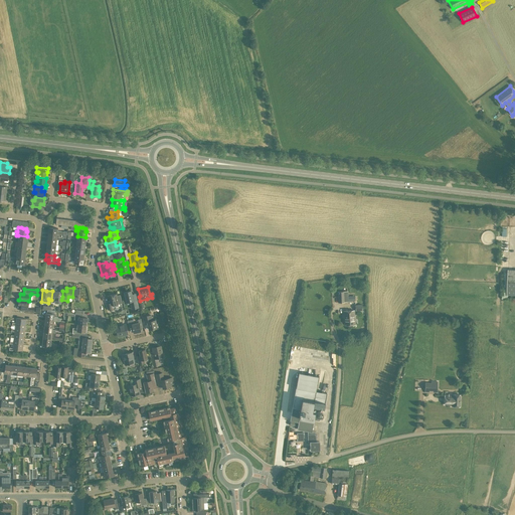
[(52,291),(51,300),(54,300),(54,304),(61,304),(61,300),(62,297),(58,297),(59,292),(52,291)]
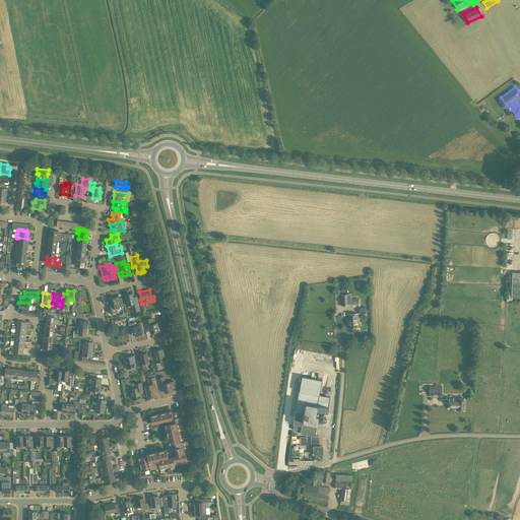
[(125,295),(128,305),(131,304),(133,312),(140,311),(137,296),(133,297),(132,294),(125,295)]
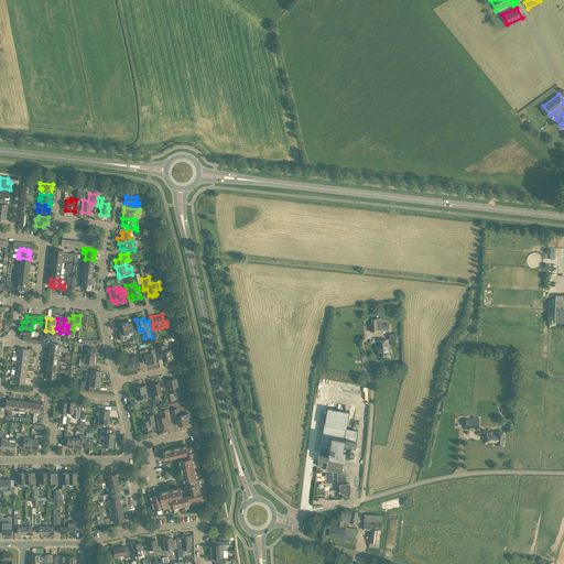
[(377,320),(370,320),(370,332),(377,331),(381,331),(381,318),(377,320)]
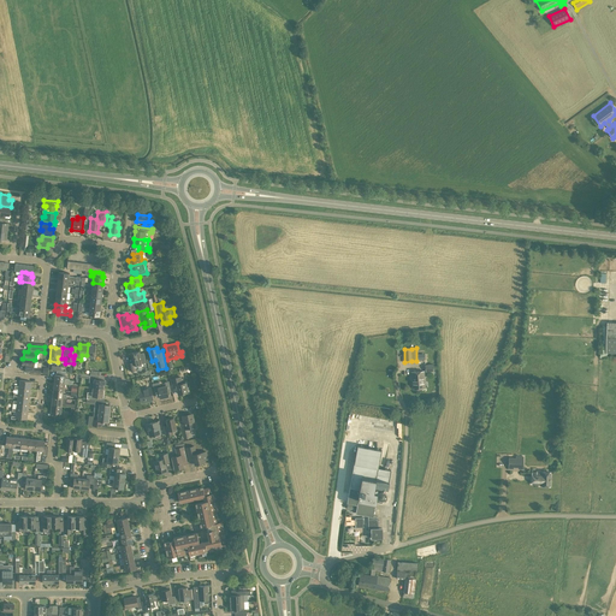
[(132,362),(129,362),(131,372),(136,371),(135,368),(142,367),(142,363),(146,362),(143,353),(140,354),(140,351),(131,353),(132,362)]
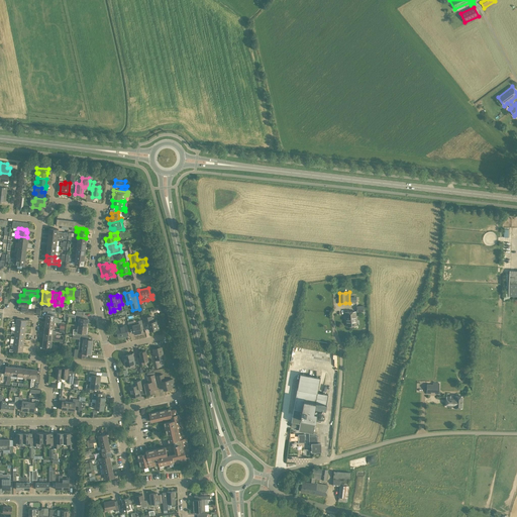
[(28,308),(28,306),(28,302),(18,301),(18,306),(21,306),(20,312),(34,313),(34,309),(28,308)]
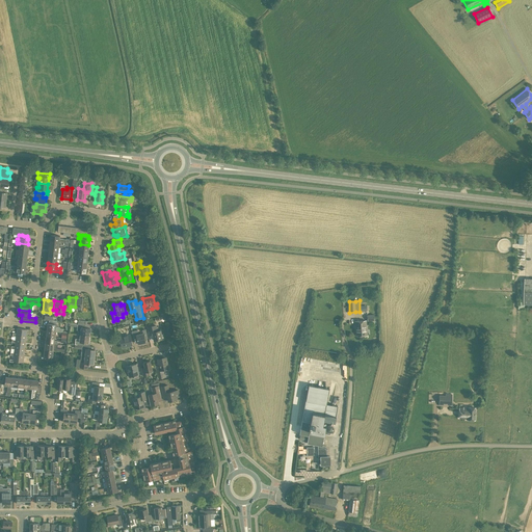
[(47,323),(47,329),(55,330),(62,331),(62,328),(60,328),(60,327),(56,326),(56,321),(49,320),(49,323),(47,323)]
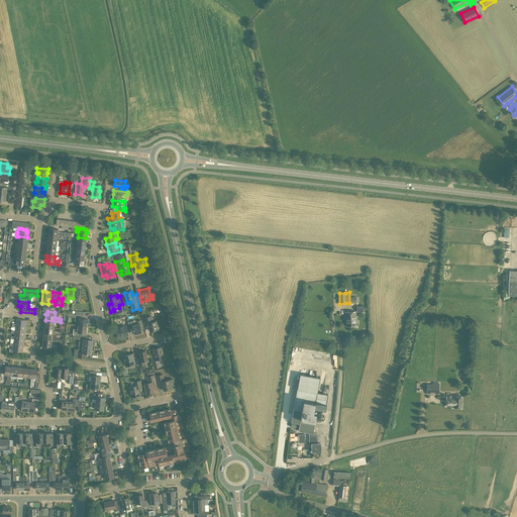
[(355,311),(345,312),(346,326),(356,325),(355,311)]
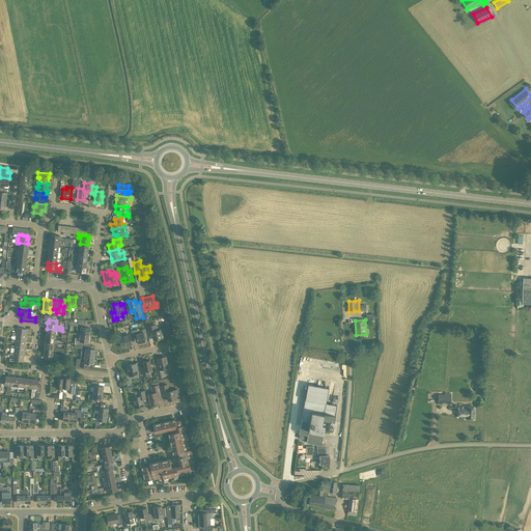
[(77,323),(77,330),(78,330),(77,334),(80,334),(89,335),(90,328),(85,328),(85,324),(78,323),(77,323)]
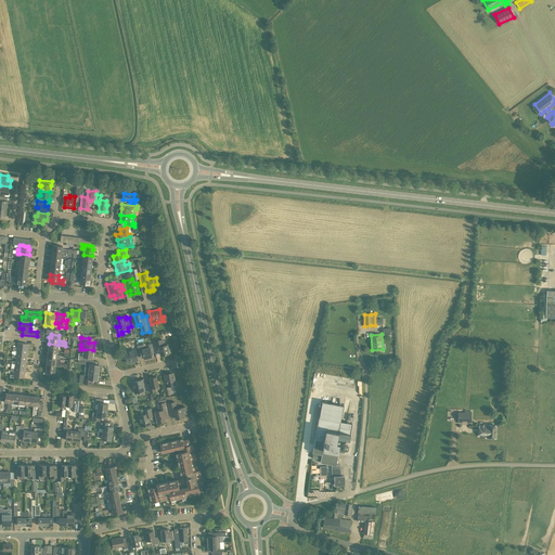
[(171,355),(169,348),(168,349),(167,345),(165,345),(163,339),(153,341),(155,348),(158,347),(160,355),(166,353),(166,356),(171,355)]
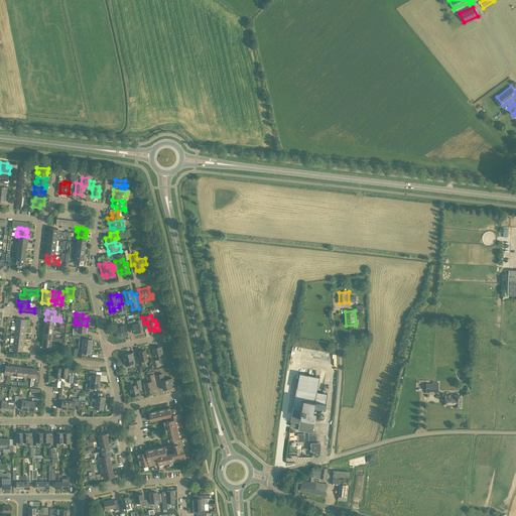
[(12,326),(15,326),(25,327),(26,319),(16,318),(15,324),(12,323),(12,326)]
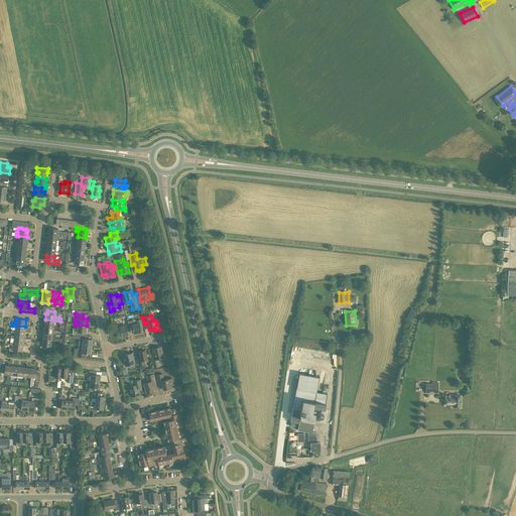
[(128,321),(129,328),(132,328),(134,334),(141,332),(139,323),(134,324),(133,320),(128,321)]
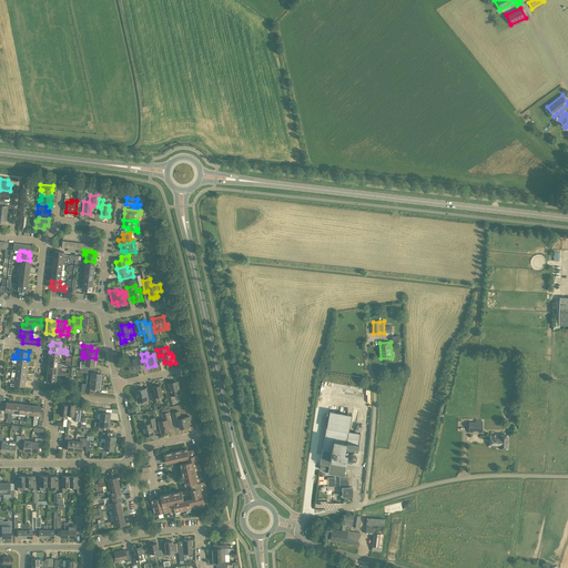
[(88,368),(101,371),(101,369),(97,369),(97,365),(94,365),(95,358),(85,357),(84,362),(81,362),(80,367),(88,368)]
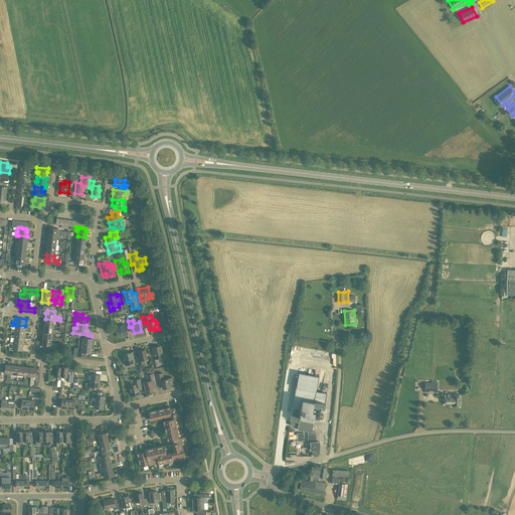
[(126,324),(116,327),(118,336),(128,334),(126,324)]
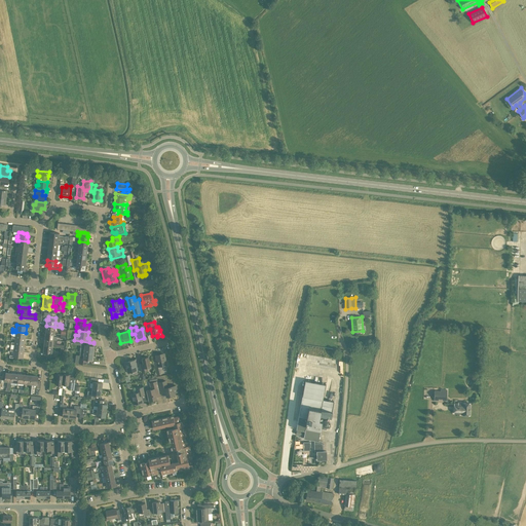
[(43,345),(52,346),(61,347),(64,347),(65,345),(57,344),(57,340),(44,339),(43,345)]
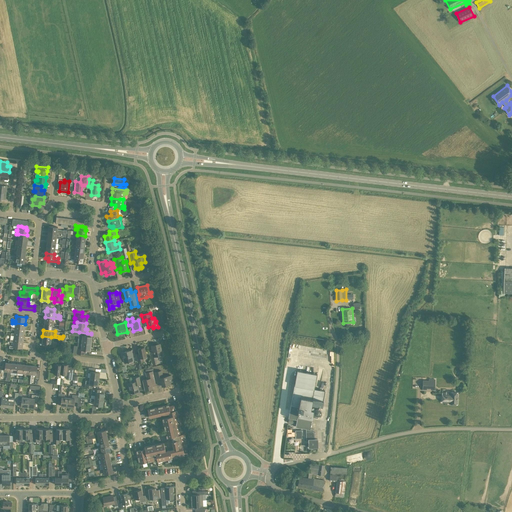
[(91,338),(91,334),(79,332),(78,336),(77,342),(81,342),(90,344),(91,338)]
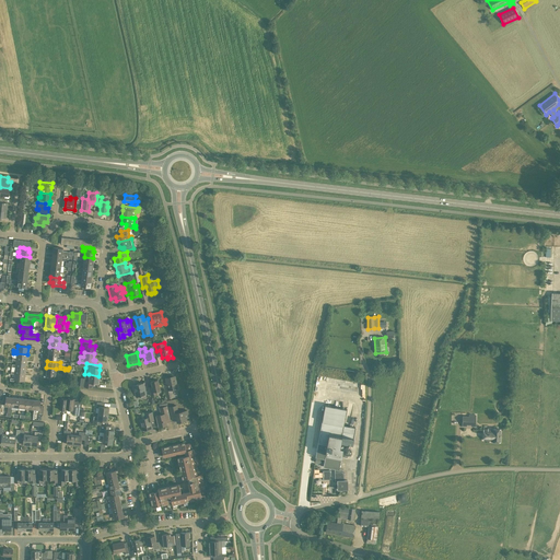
[(58,372),(55,372),(56,369),(46,368),(46,374),(50,375),(50,378),(58,380),(58,372)]
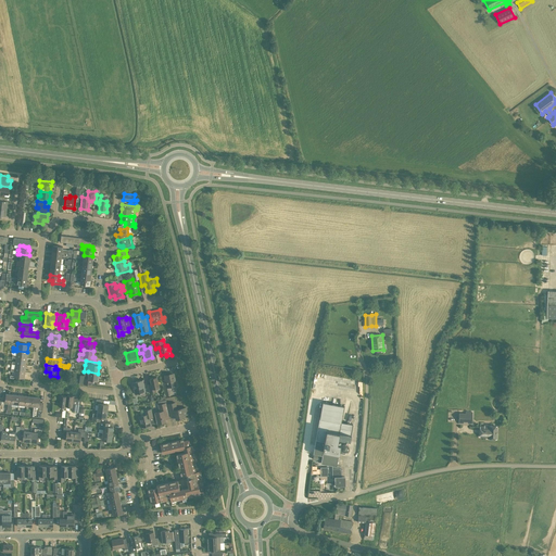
[(88,371),(84,371),(84,376),(83,383),(90,384),(90,383),(97,383),(97,380),(98,380),(98,374),(88,371)]
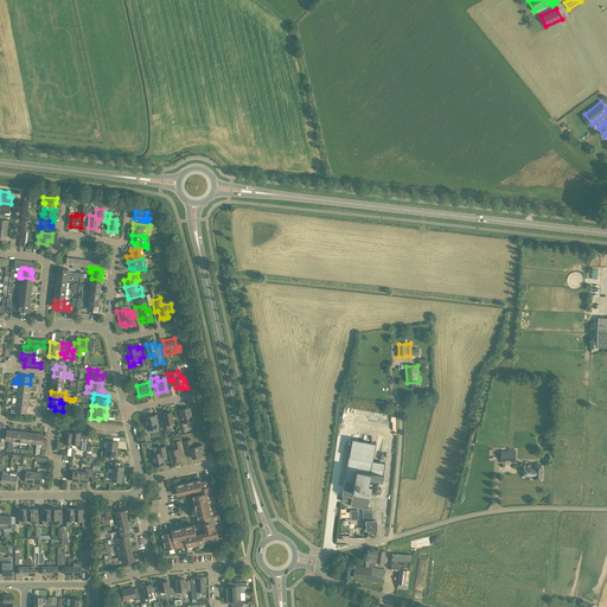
[(189,408),(180,409),(181,414),(177,415),(180,433),(187,430),(185,421),(191,420),(189,408)]
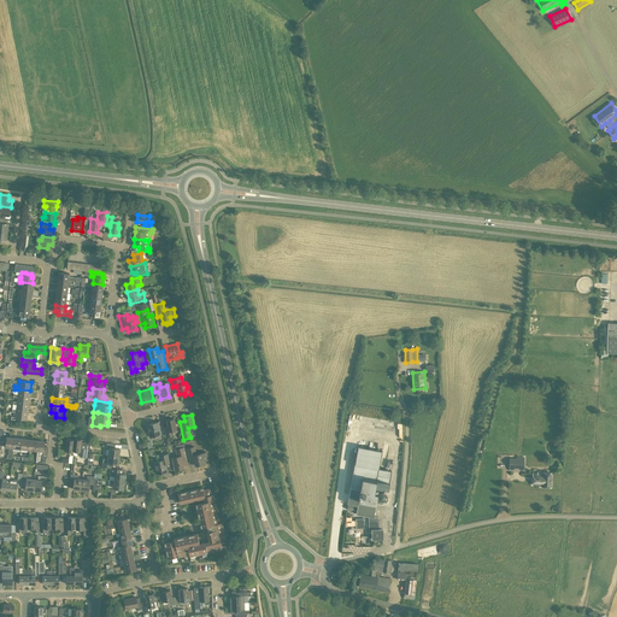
[(174,418),(166,419),(168,425),(163,427),(165,436),(174,434),(172,430),(176,429),(174,418)]
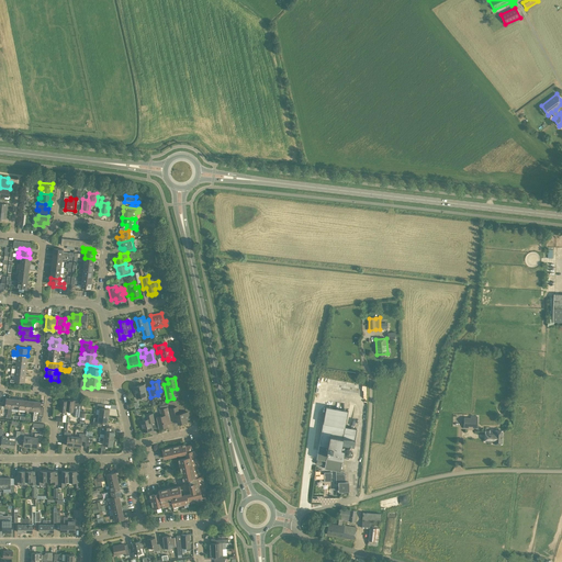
[(144,384),(134,386),(136,396),(146,395),(144,384)]
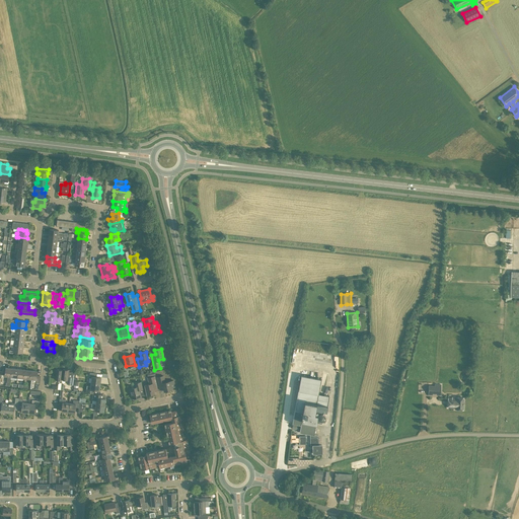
[(17,377),(18,369),(11,368),(9,386),(10,386),(10,383),(11,377),(17,377)]
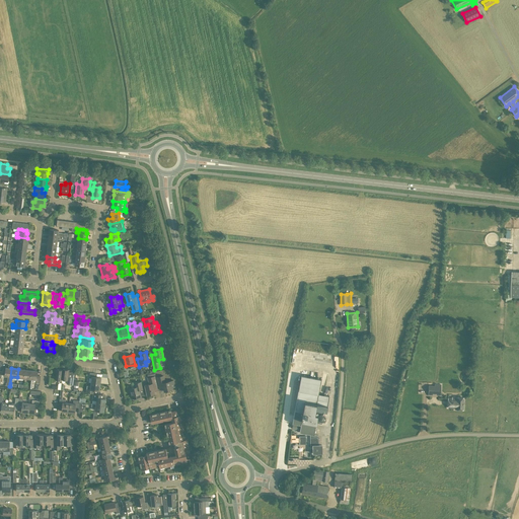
[(63,368),(62,369),(62,379),(67,380),(68,377),(70,377),(69,384),(73,385),(75,372),(68,372),(69,369),(63,368)]
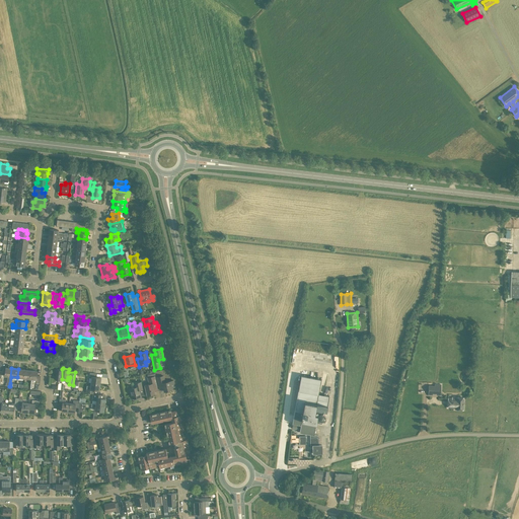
[(32,370),(30,370),(29,379),(29,385),(28,388),(31,388),(32,383),(32,379),(35,379),(35,383),(40,383),(41,376),(36,375),(38,371),(32,370)]
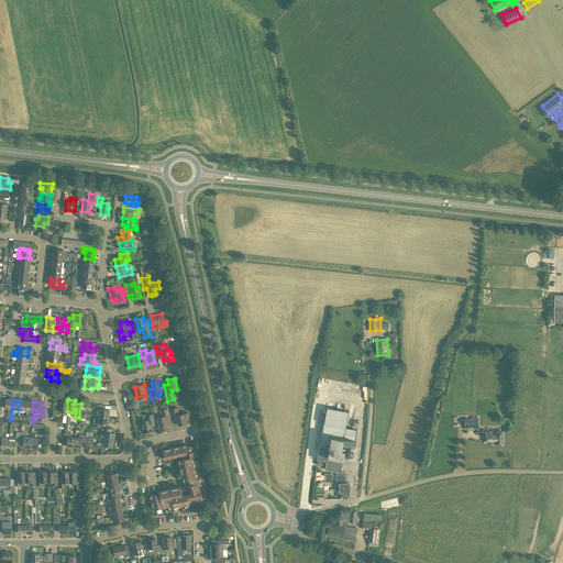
[(97,408),(99,408),(99,416),(108,417),(109,409),(105,409),(105,405),(98,404),(97,408)]
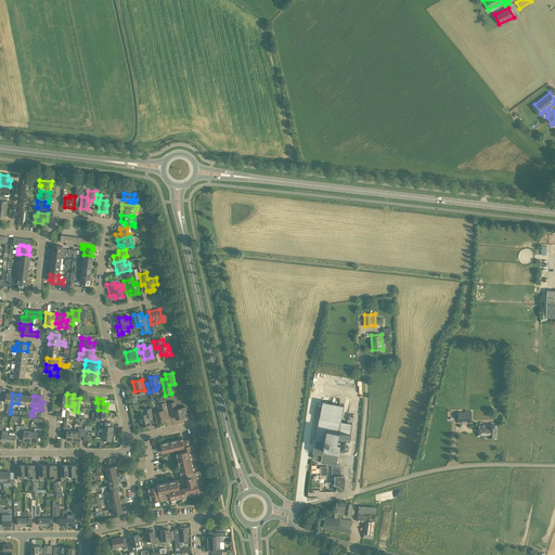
[(176,401),(167,403),(170,417),(175,416),(175,418),(183,416),(183,414),(188,413),(186,407),(181,408),(177,409),(176,401)]
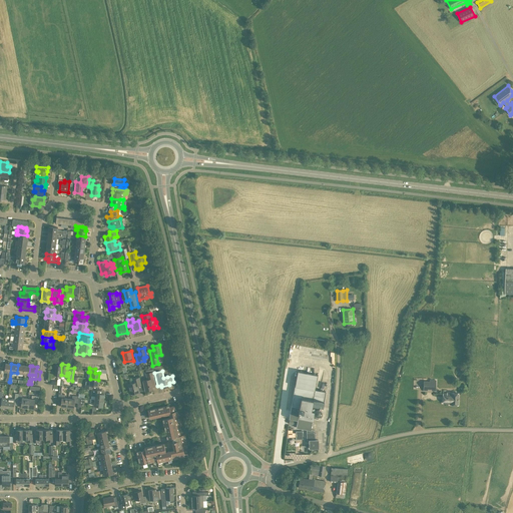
[(298,371),(289,419),(298,421),(296,427),(307,429),(307,440),(310,440),(310,448),(319,448),(318,440),(316,440),(316,433),(314,433),(314,430),(311,430),(313,418),(317,419),(318,414),(319,414),(320,414),(320,413),(321,413),(321,412),(322,411),(322,410),(321,409),(321,408),(320,408),(320,407),(319,407),(318,407),(317,407),(316,407),(316,408),(315,408),(315,409),(314,409),(314,410),(314,411),(311,411),(312,410),(313,404),(323,406),(326,391),(315,390),(318,375),(298,371)]
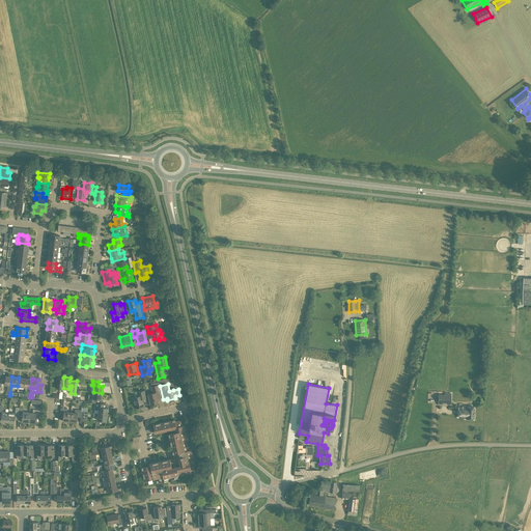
[(149,403),(158,402),(158,400),(162,399),(159,385),(150,386),(152,393),(147,394),(149,403)]
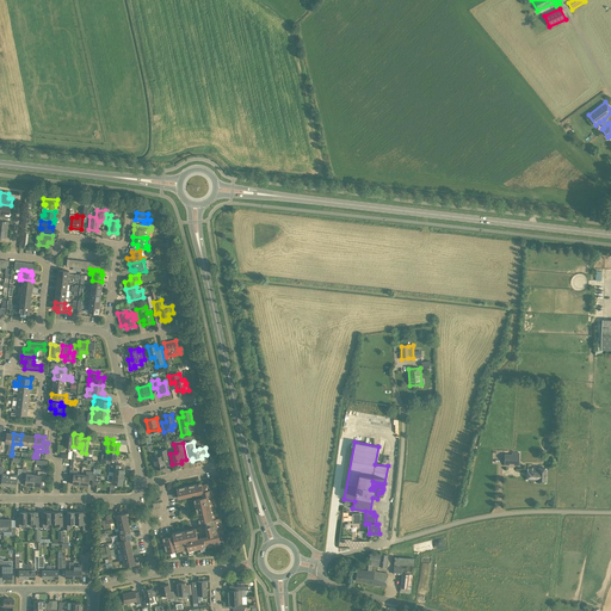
[(159,456),(153,457),(155,469),(165,467),(164,460),(168,458),(166,449),(158,451),(159,456)]
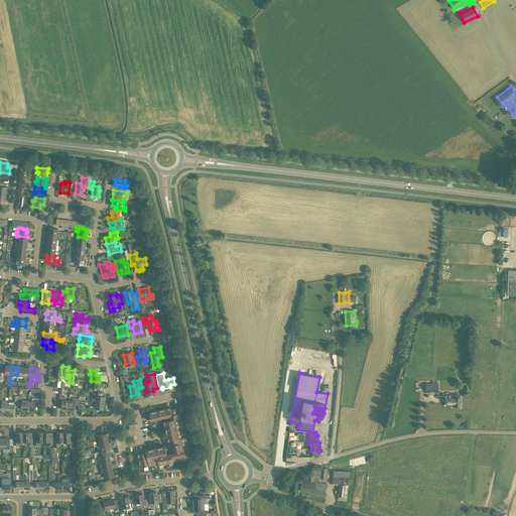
[(99,382),(91,381),(90,384),(88,383),(87,383),(86,390),(87,390),(93,391),(99,392),(99,388),(98,388),(99,382)]
